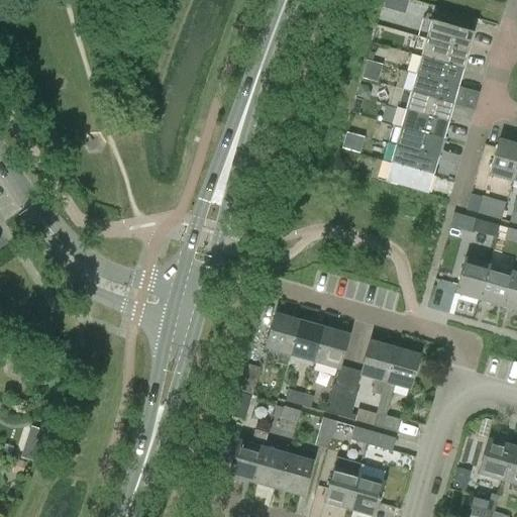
[(403,10),(406,0),(385,0),(384,4),(403,10)]
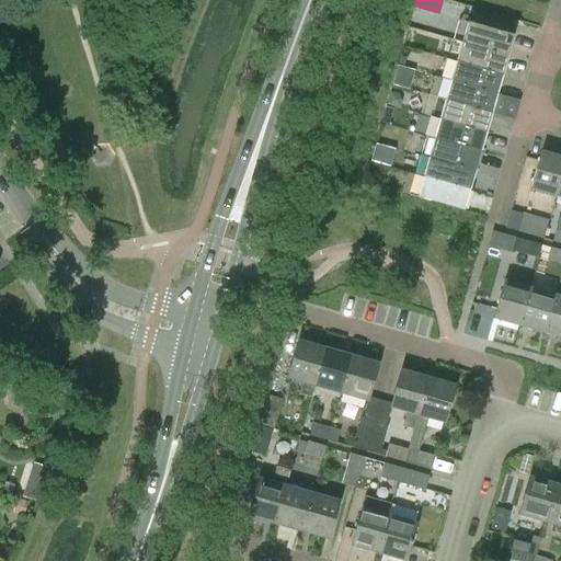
[(514,36),(458,20),(451,39),(460,43),(508,56),(514,36)]
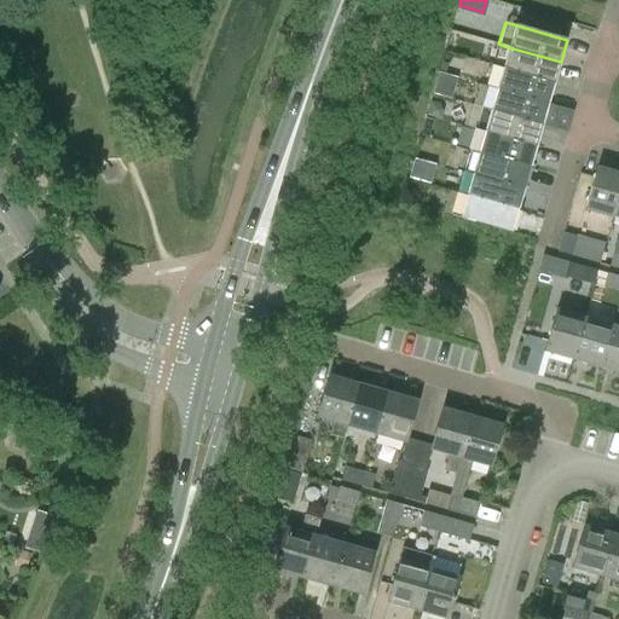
[(561,62),(508,47),(502,68),(555,82),(561,62)]
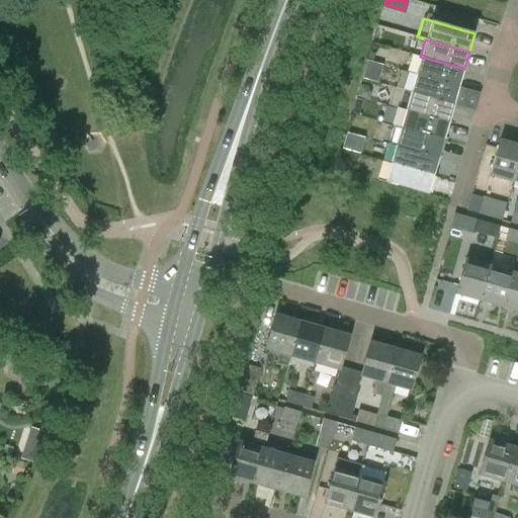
[(415,74),(459,87),(464,69),(420,57),(415,74)]
